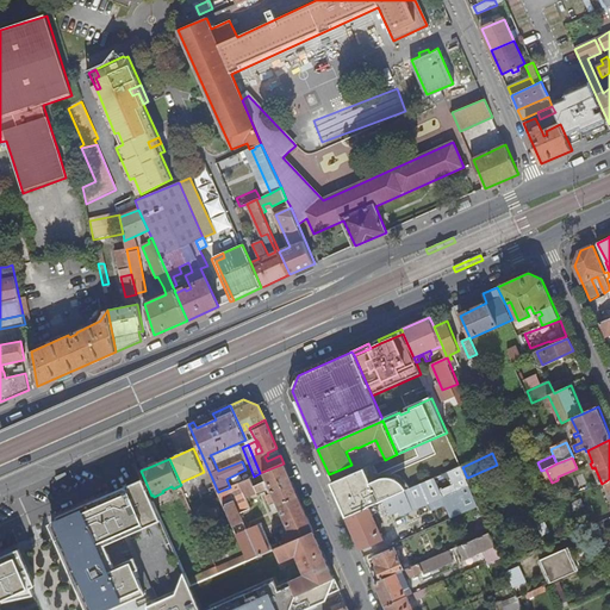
[(254,477),(230,487),(218,492),(248,561),(273,549),(261,524),(248,529),(241,514),(251,509),(247,498),(269,487),(277,503),(274,504),(275,509),(279,508),(293,541),(313,531),(284,464),(260,473),(254,477)]
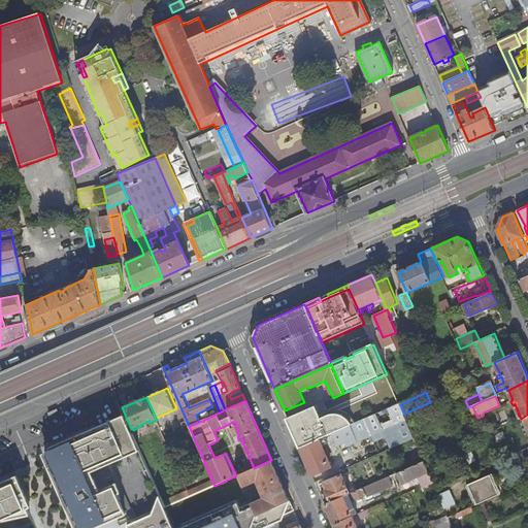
[(296,414),(301,424),(324,414),(320,403),(296,414)]
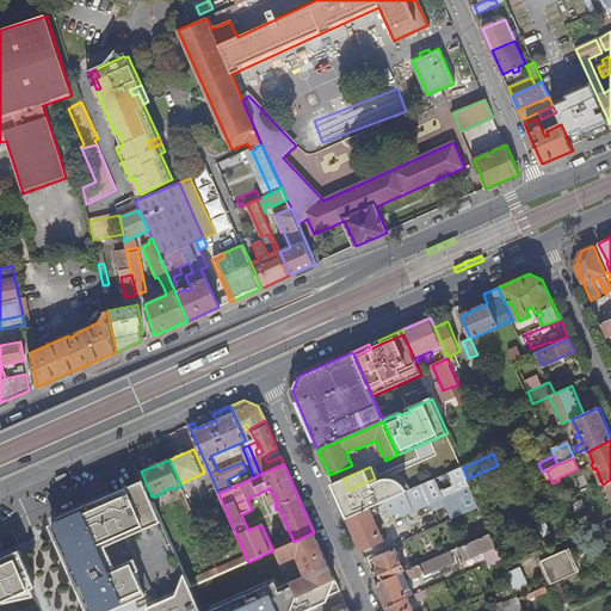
[(463,468),(408,492),(394,498),(400,512),(402,517),(431,505),(434,511),(448,505),(475,493),(468,479),(463,468)]
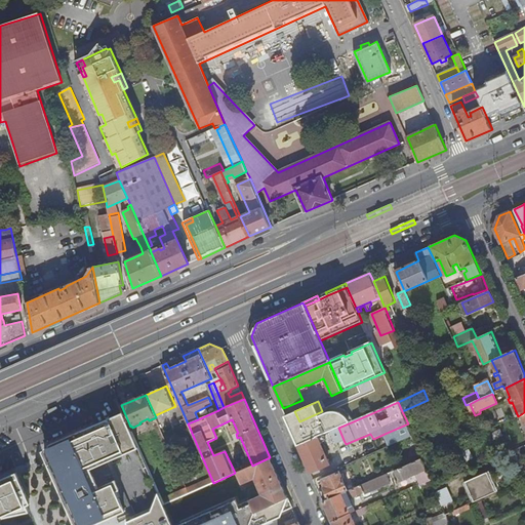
[(322,411),(299,421),(294,411),(285,415),(293,433),(325,418),(322,411)]
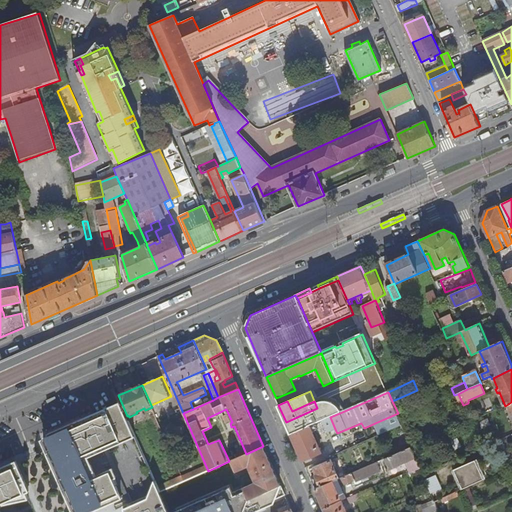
[(94,416),(133,504),(160,492),(158,487),(127,416),(122,404),(94,416)]
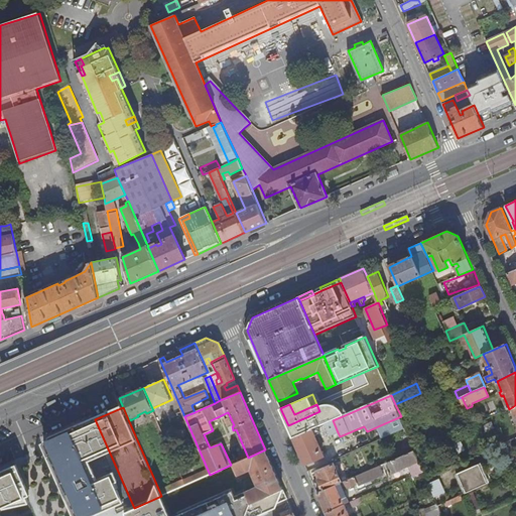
[(319,411),(288,425),(293,438),(319,426),(326,424),(333,420),(345,415),(345,413),(340,409),(338,408),(326,409),(319,411)]
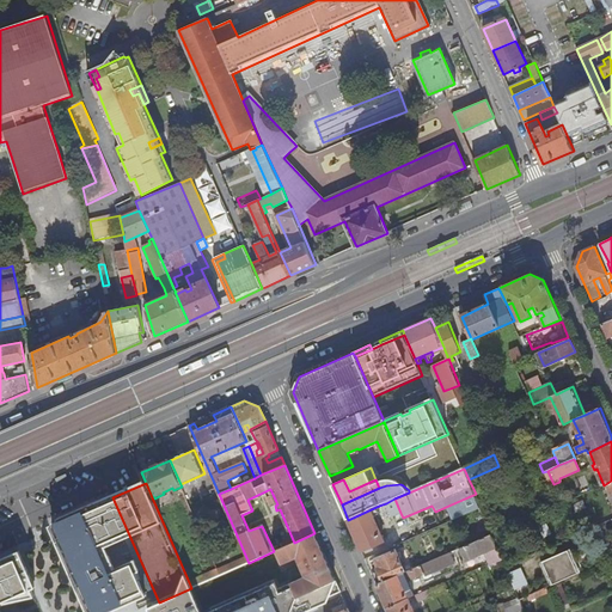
[(448,506),(454,520),(476,510),(482,508),(478,501),(476,494),(448,506)]
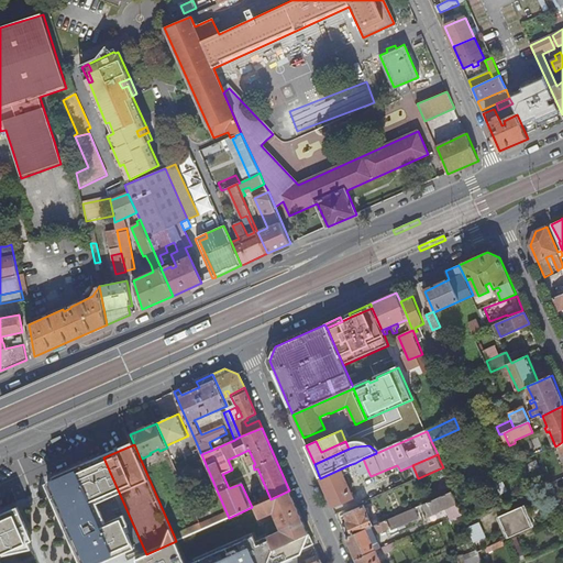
[(72,528),(87,562),(94,562),(136,544),(138,547),(140,550),(134,552),(138,559),(139,558),(146,554),(103,457),(51,481),(72,528)]
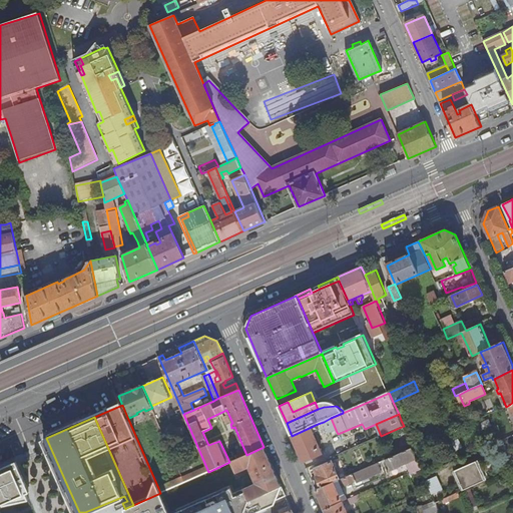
[(324,422),(329,433),(336,430),(331,418),(324,422)]
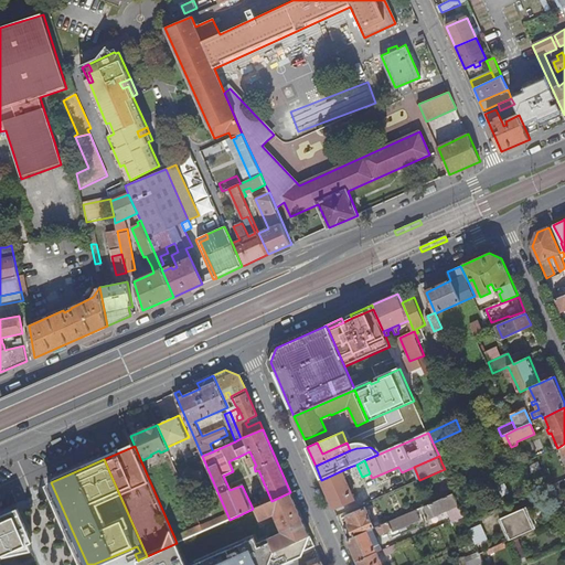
[(350,467),(321,480),(334,509),(355,500),(344,476),(352,472),(350,467)]
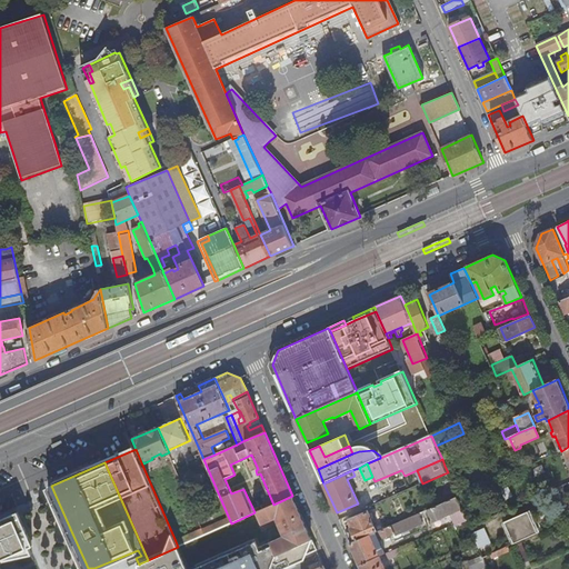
[(442,475),(450,491),(443,493),(447,501),(458,497),(448,472),(442,475)]
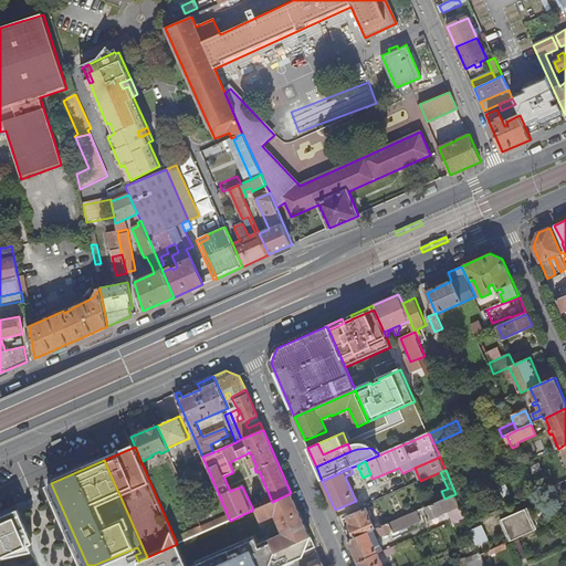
[(49,484),(70,531),(72,531),(51,483),(49,484)]
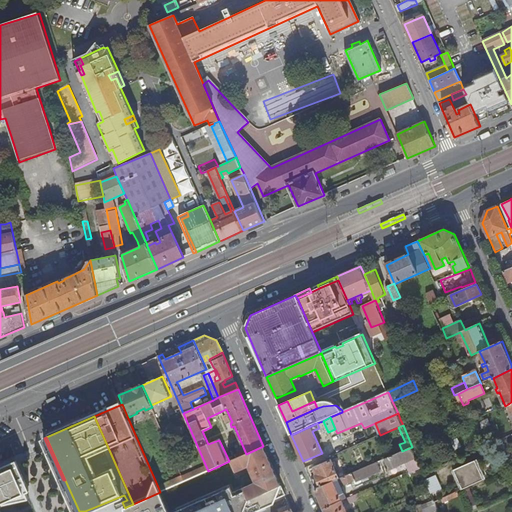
[(126,507),(128,511),(215,511),(280,483),(263,446),(246,454),(230,461),(235,472),(248,466),(255,482),(227,495),(225,489),(173,511),(168,511),(160,492),(133,504),(126,507)]
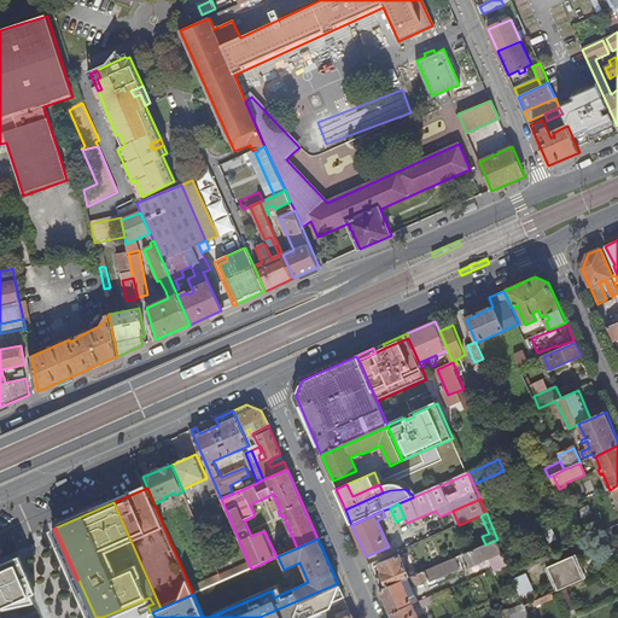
[(485,544),(466,553),(471,564),(502,551),(497,540),(485,544)]
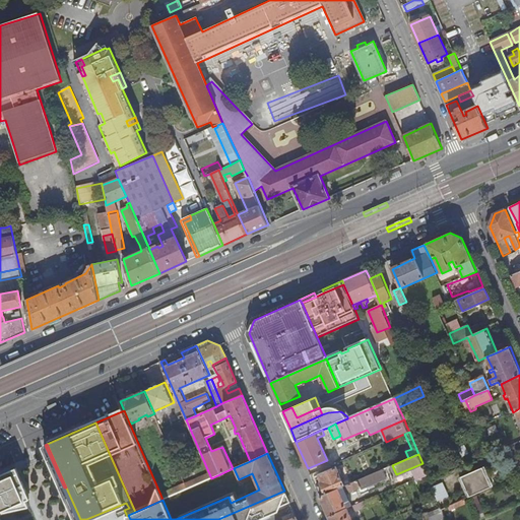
[(337,467),(322,474),(325,481),(322,483),(327,495),(345,486),(337,467)]
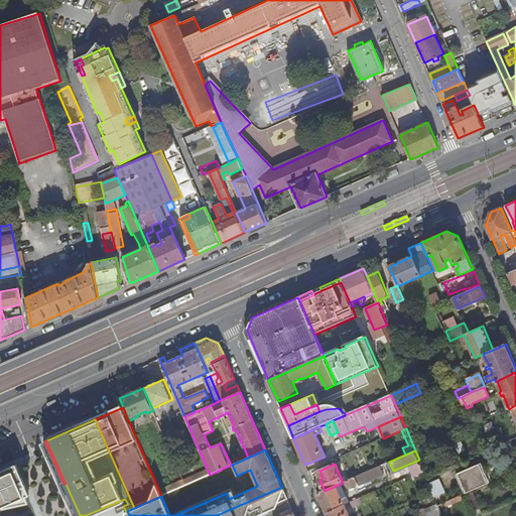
[(480,465),(460,475),(468,494),(469,494),(489,485),(480,465)]
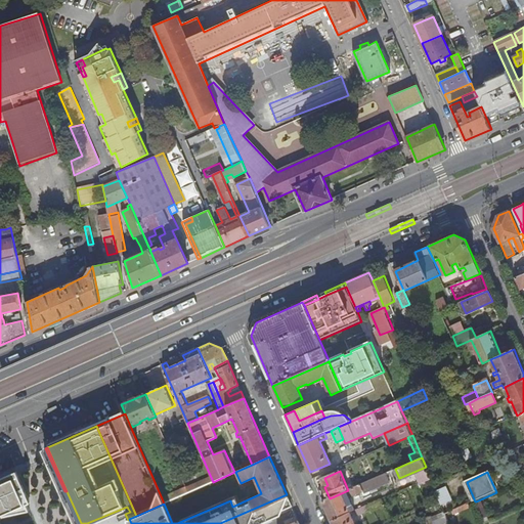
[(10,478),(26,509),(37,504),(23,473),(14,476),(10,478)]
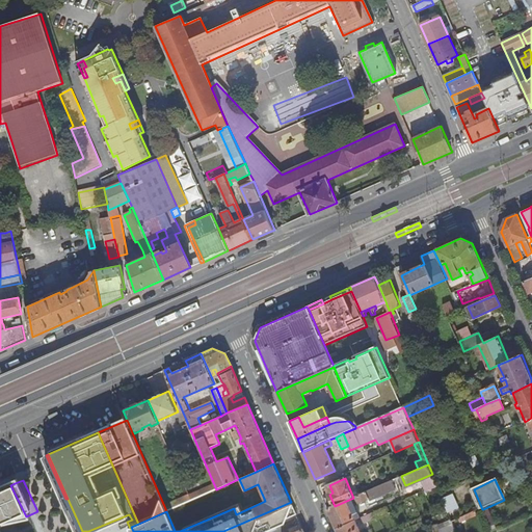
[(392,480),(353,498),(335,506),(328,509),(337,529),(362,517),(360,512),(356,505),(395,486),(392,480)]
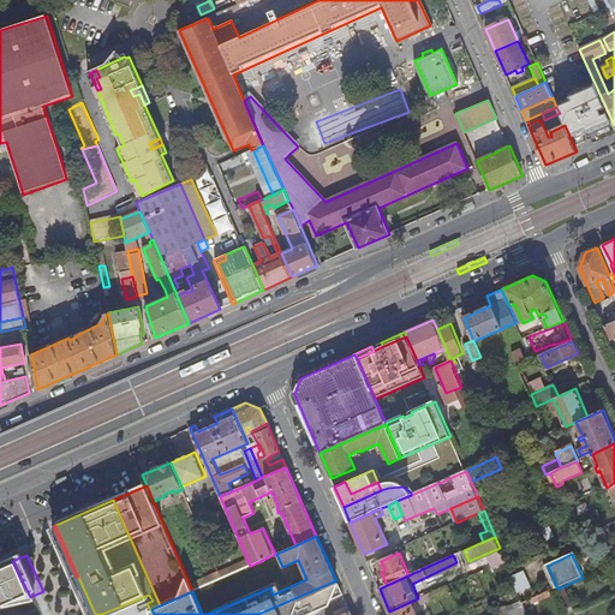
[(12,561),(0,566),(0,610),(5,608),(4,605),(13,601),(15,602),(24,599),(30,597),(12,561)]
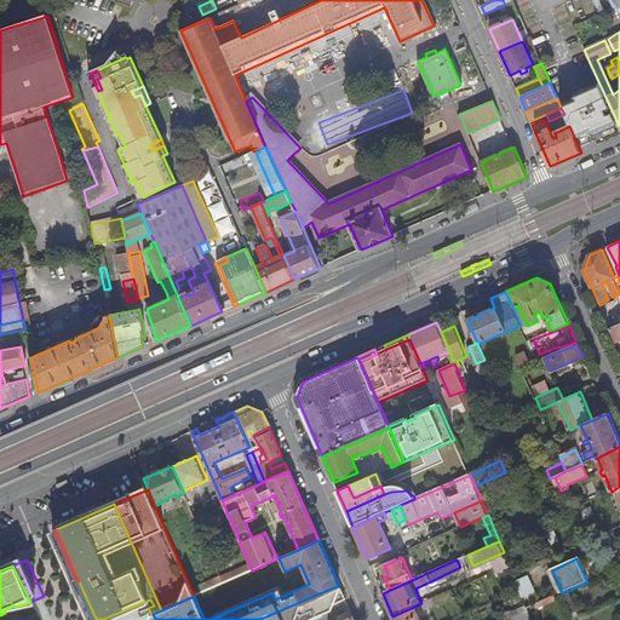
[(549,572),(560,595),(562,593),(552,570),(549,572)]
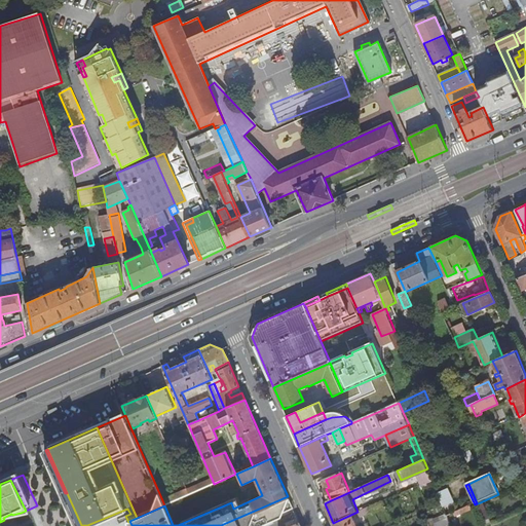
[(438,492),(446,511),(455,506),(447,488),(438,492)]
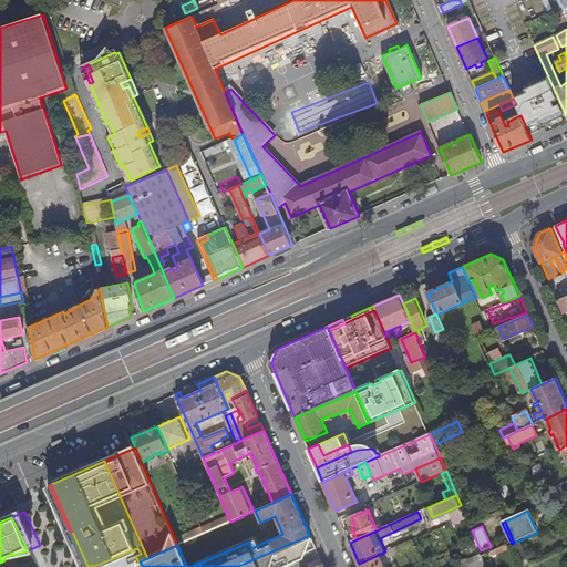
[(202,527),(175,539),(177,545),(204,534),(202,527)]
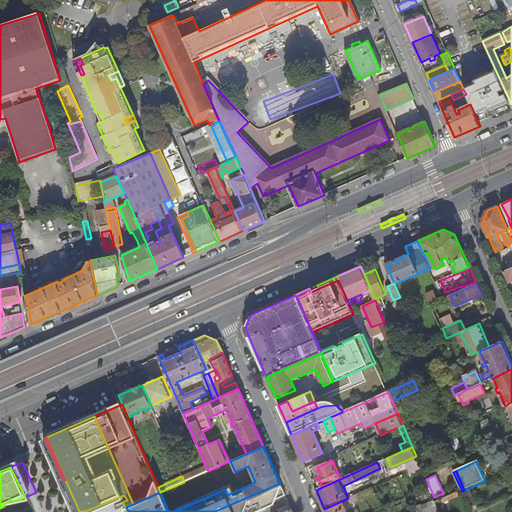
[(63,480),(77,511),(79,511),(65,480),(63,480)]
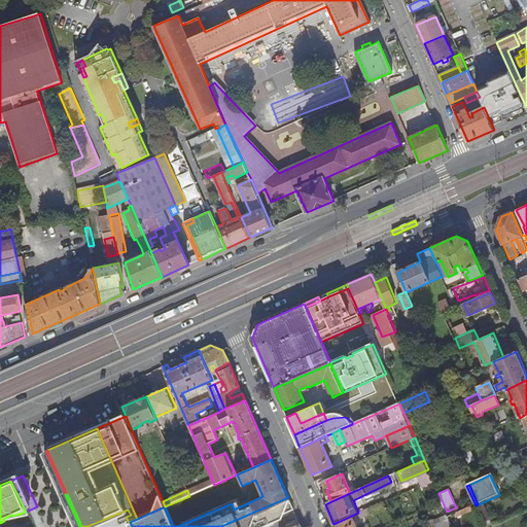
[(288,497),(221,526),(258,526),(259,526),(258,523),(292,507),(288,497)]
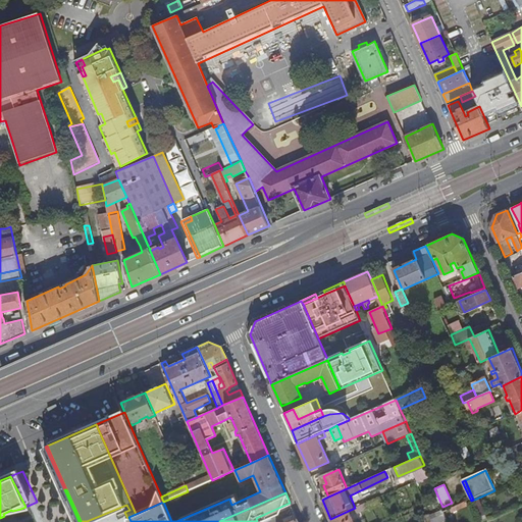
[(372,501),(355,508),(330,519),(331,521),(354,521),(351,513),(355,511),(357,515),(375,507),(372,501)]
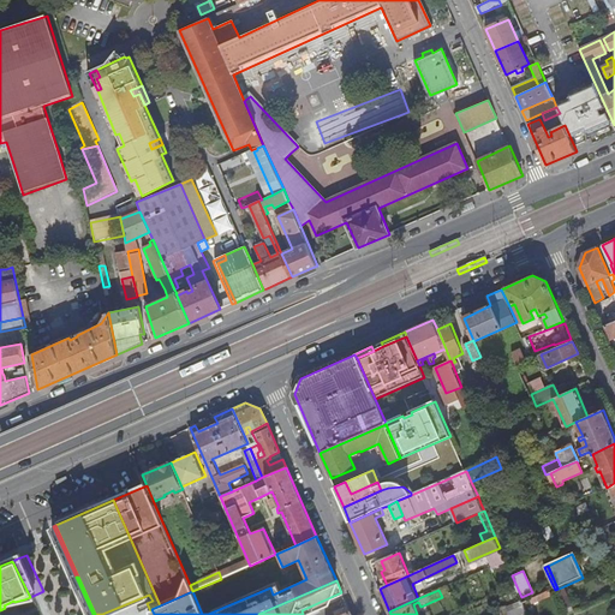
[(149,595),(102,614),(109,614),(150,597),(149,595)]
